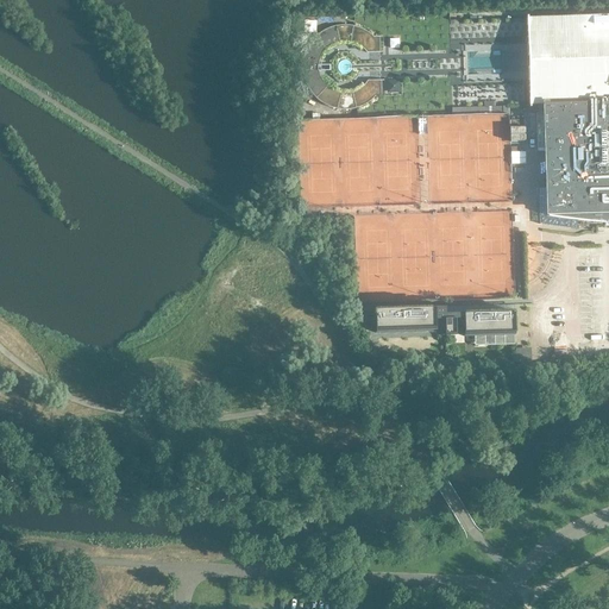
[(608,14),(527,18),(527,39),(528,82),(529,105),(545,105),(545,113),(537,114),(538,151),(546,151),(547,188),(539,188),(540,225),(550,226),(560,227),(577,230),(578,220),(604,224),(608,223),(608,14)]
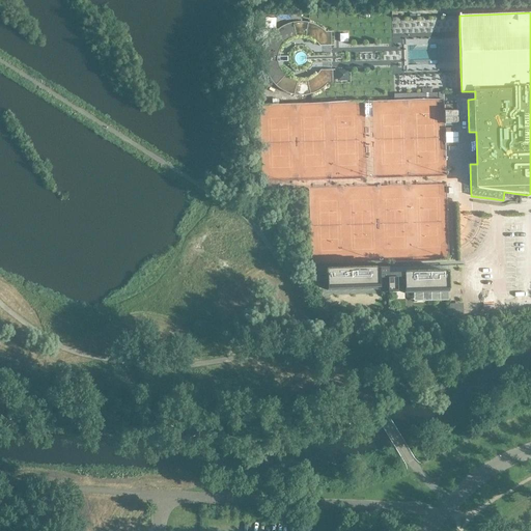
[(314,25),(310,24),(307,23),(303,23),(299,22),(295,23),(291,23),(287,24),(284,26),(280,28),(277,30),(274,33),(272,36),(270,39),(268,43),(266,46),(264,50),(263,54),(263,58),(263,62),(264,65),(266,70),(267,74),(269,77),(271,80),(273,83),(276,86),(279,89),(282,91),(286,93),(290,94),(295,95),(299,95),(303,95),(307,95),(311,94),(311,93),(314,92),(318,90),(322,88),(325,86),(327,83),(332,83),(331,71),(320,71),(317,76),(315,74),(313,76),(310,77),(307,78),(305,79),(302,79),(299,79),(296,79),(292,78),(289,77),(287,75),(285,73),(283,71),(281,67),(279,66),(278,63),(278,62),(278,60),(278,57),(278,54),(279,51),(280,51),(282,48),(284,45),(286,44),(288,42),(291,39),(295,38),(297,38),(301,37),(303,37),(306,38),(308,38),(311,40),(313,42),(314,44),(316,42),(320,46),(331,46),(330,32),(326,33),(323,30),(320,28),(317,27),(314,25)]
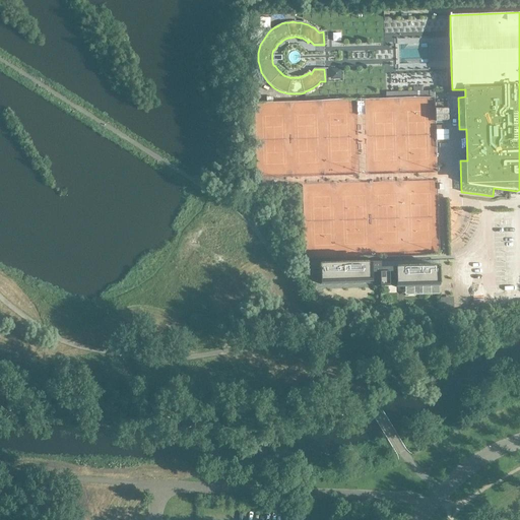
[(341,70),(331,70),(331,80),(341,79),(341,70)]
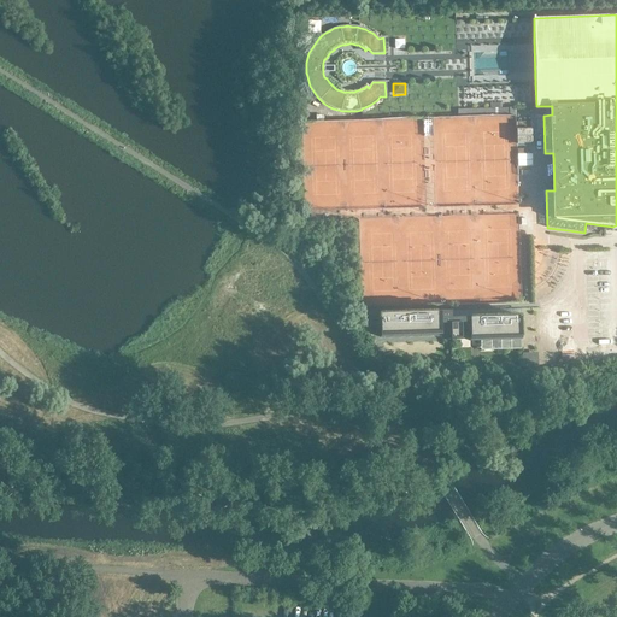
[(516,116),(516,107),(500,109),(500,104),(491,104),(491,109),(458,110),(458,117),(516,116)]
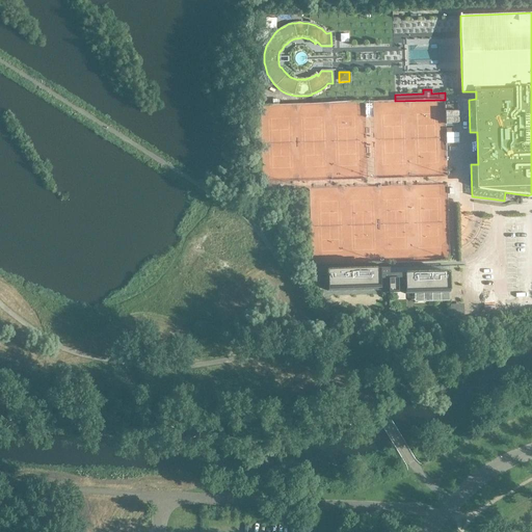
[(391,270),(382,270),(331,272),(331,292),(383,290),(382,283),(390,282),(391,293),(406,292),(406,294),(450,293),(449,274),(400,275),(391,275),(391,270)]
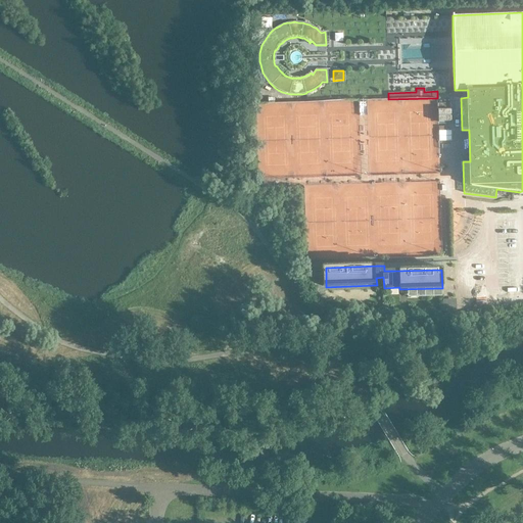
[(458,310),(458,298),(444,298),(445,310),(458,310)]
